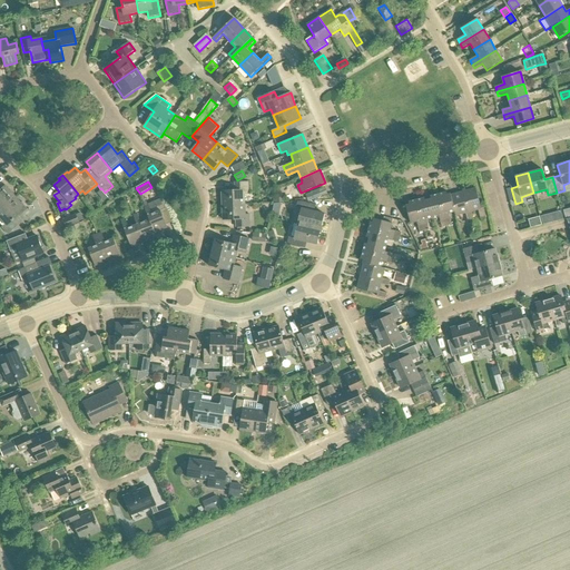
[(223,206),(245,205),(244,195),(248,195),(247,183),(235,183),(235,190),(222,190),(223,206)]
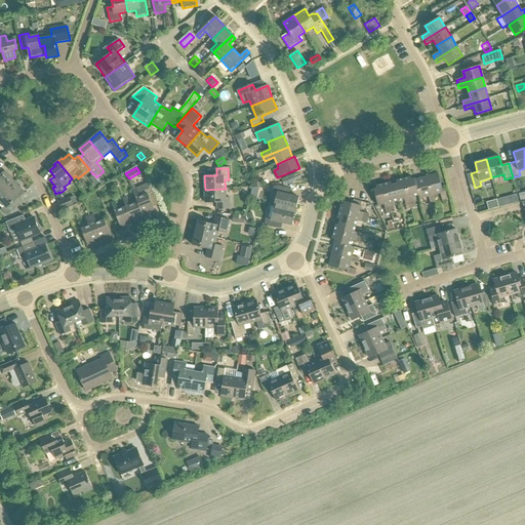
[(0,195),(14,182),(5,171),(0,175),(0,195)]
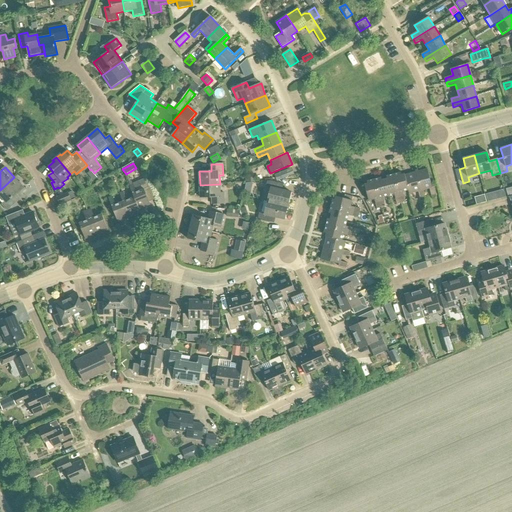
[(291,168),(275,175),(277,181),(294,175),(291,168)]
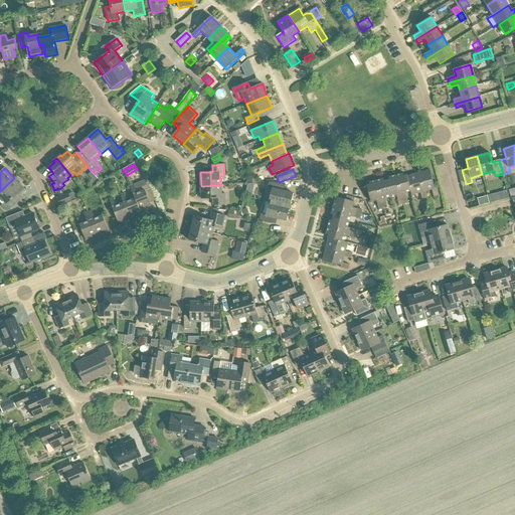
[(423,192),(425,191),(432,189),(434,197),(439,195),(437,187),(435,188),(430,170),(418,173),(423,192)]
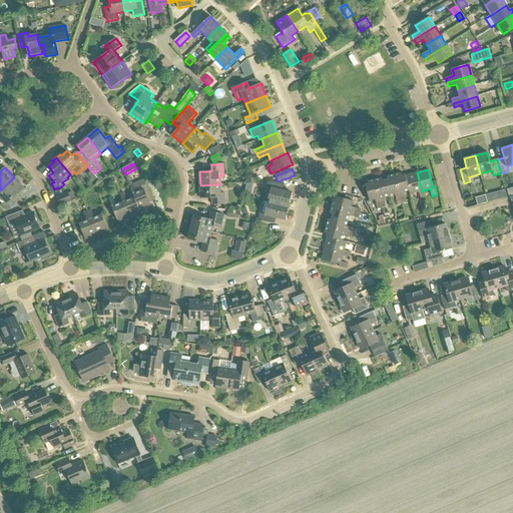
[(417,172),(406,175),(409,190),(410,194),(419,191),(421,199),(426,197),(424,190),(422,191),(417,172)]
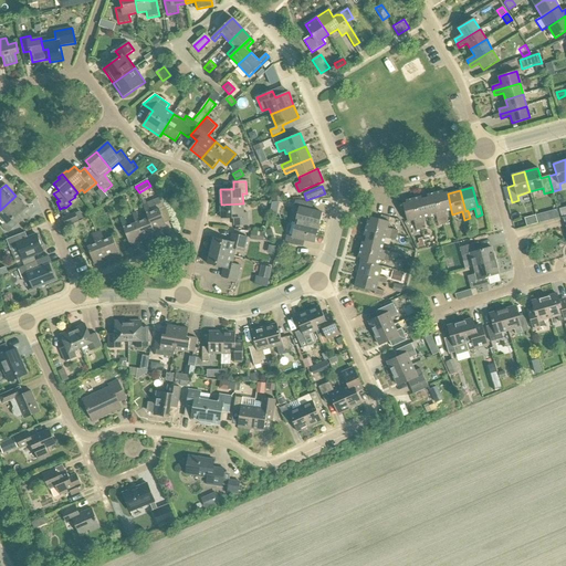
[(443,191),(436,194),(443,223),(448,222),(446,211),(451,210),(448,194),(447,192),(443,194),(443,191)]
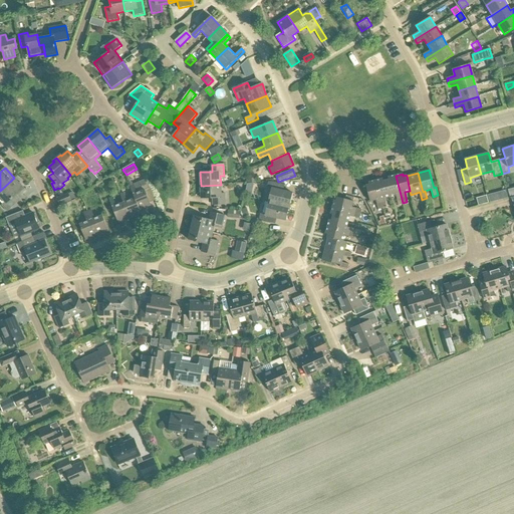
[(403,203),(396,176),(389,177),(389,180),(386,180),(390,196),(396,195),(398,205),(403,203)]
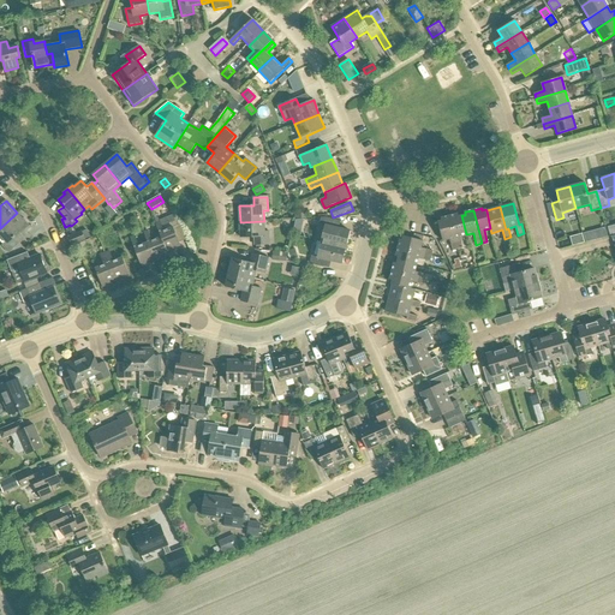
[(17,213),(0,228),(0,234),(6,242),(1,246),(9,254),(24,239),(19,233),(29,226),(17,213)]
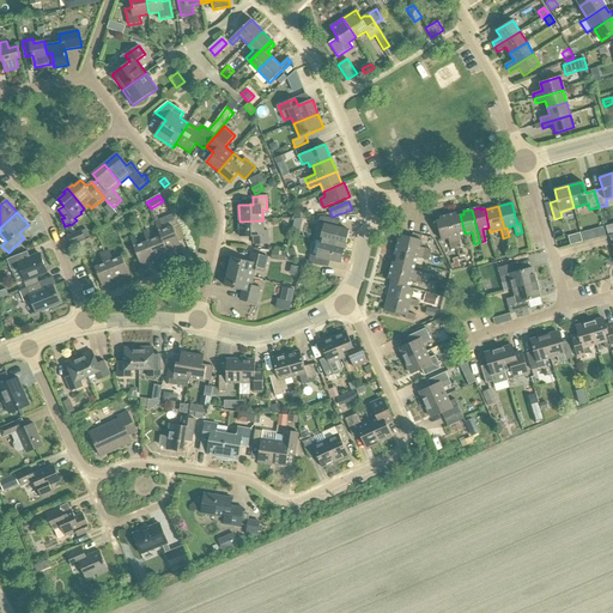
[(456,213),(448,216),(456,249),(461,247),(459,236),(465,234),(460,214),(457,216),(456,213)]
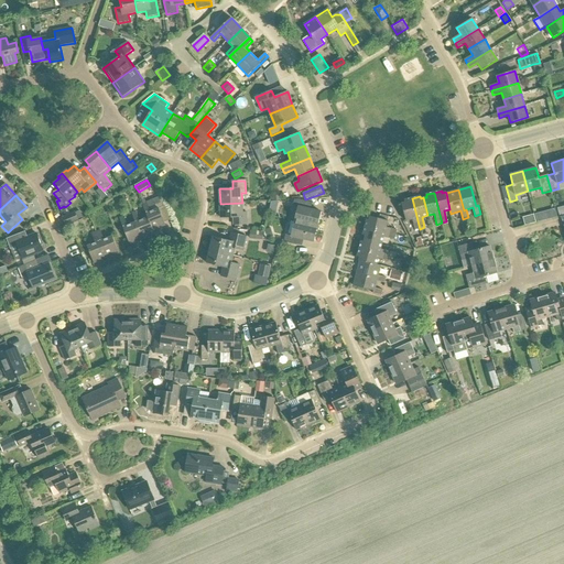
[(420,229),(412,198),(404,201),(405,203),(401,204),(405,220),(412,219),(415,230),(420,229)]
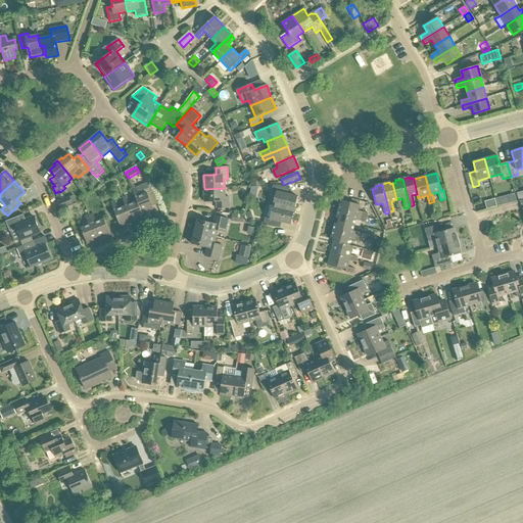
[(274,205),(294,210),(297,196),(288,194),(290,188),(277,185),(273,185),(272,191),(277,192),(274,205)]
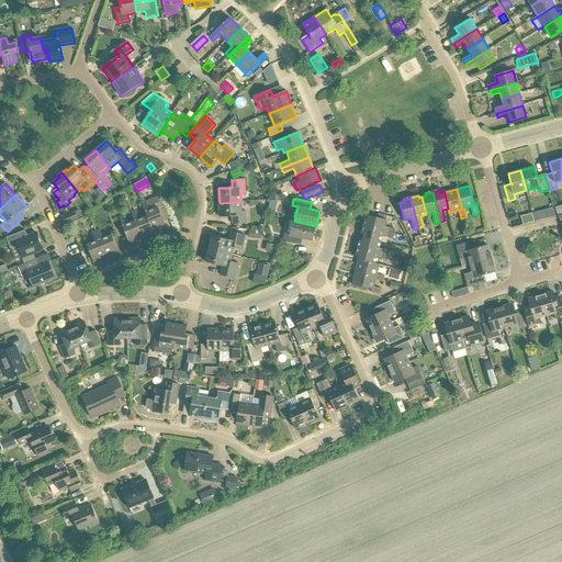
[(142,204),(147,216),(153,229),(165,225),(158,208),(149,211),(146,202),(142,204)]
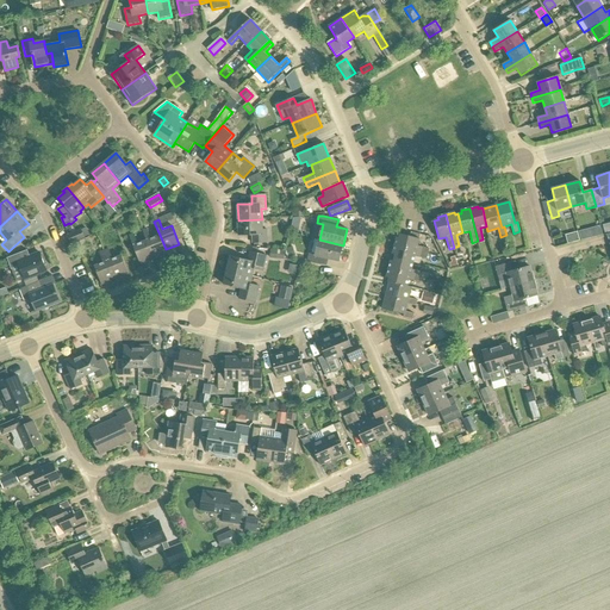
[(262,219),(238,221),(238,236),(253,235),(253,243),(267,243),(267,230),(262,230),(262,219)]
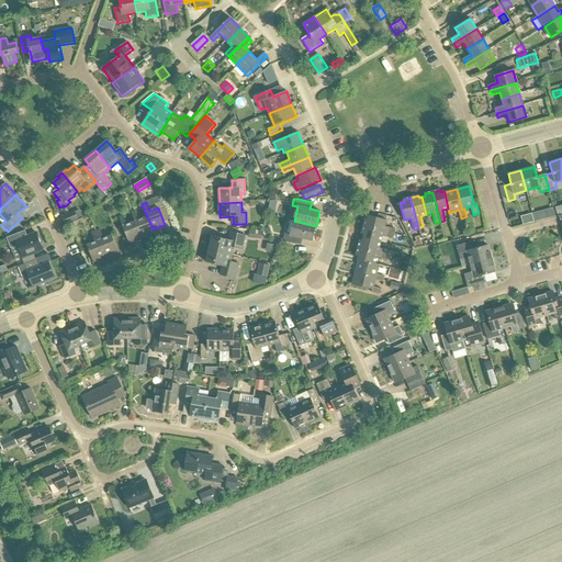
[(131,213),(135,222),(142,238),(155,234),(153,229),(147,216),(139,220),(135,211),(131,213)]
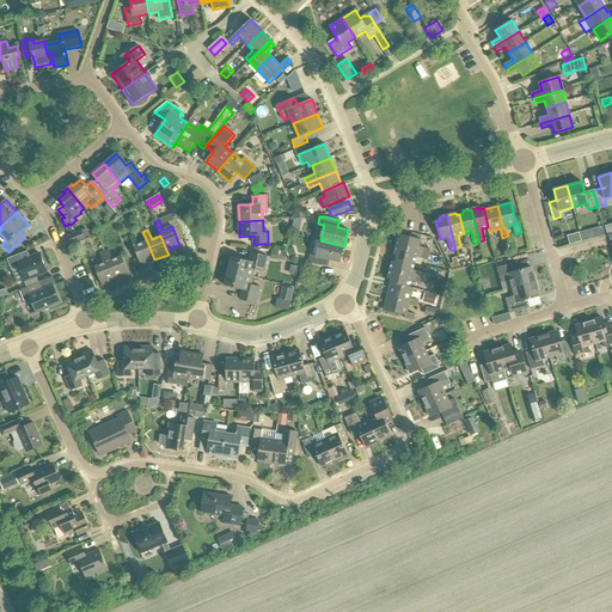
[(603,230),(581,234),(583,244),(605,238),(603,230)]
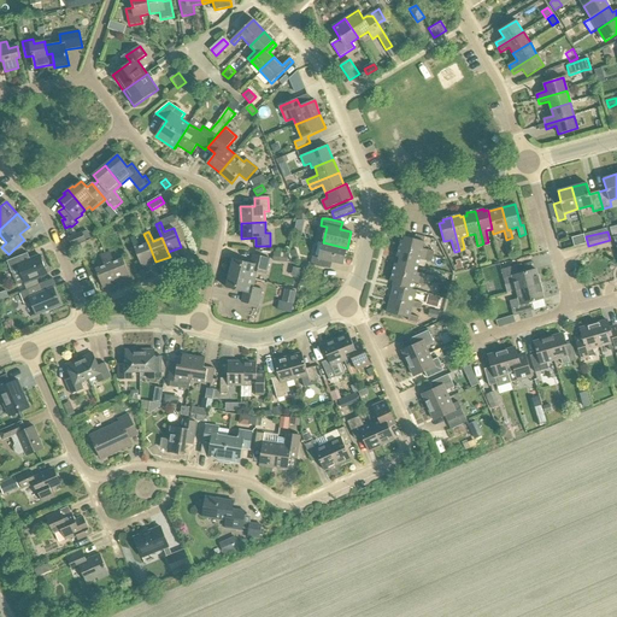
[(86,240),(83,233),(69,239),(71,246),(86,240)]
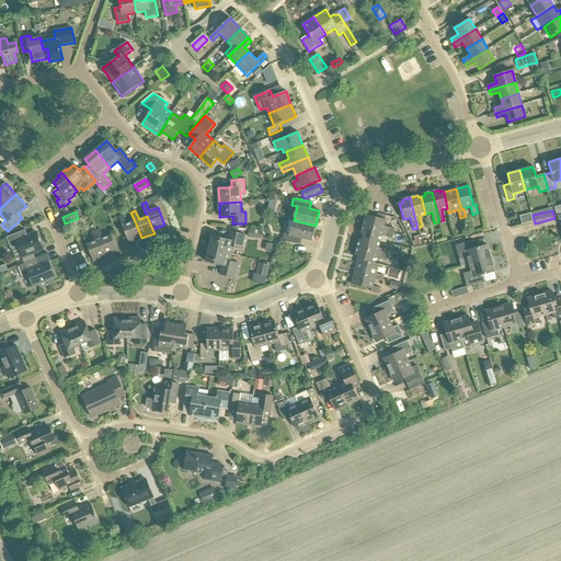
[(363,226),(393,233),(395,229),(384,226),(386,219),(385,219),(377,217),(368,215),(367,218),(365,218),(363,226)]
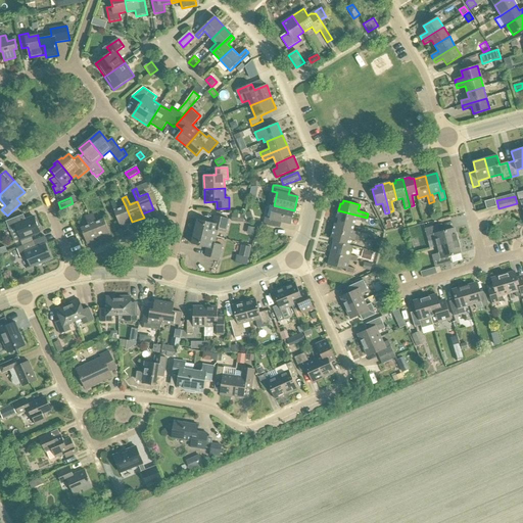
[(126,206),(117,209),(114,201),(110,202),(121,227),(132,222),(126,206)]
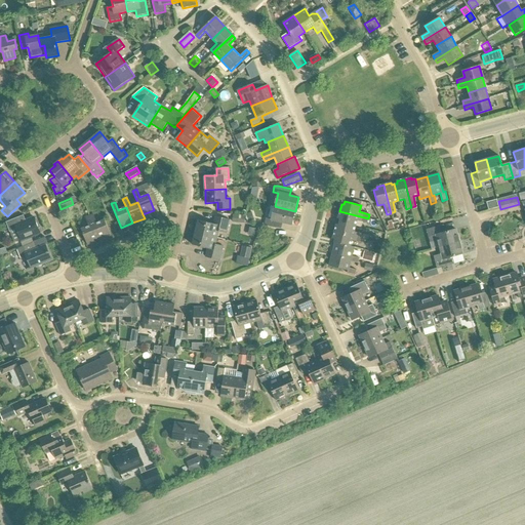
[(295,211),(275,206),(272,219),(267,218),(265,225),(281,229),(283,223),(291,225),(295,211)]
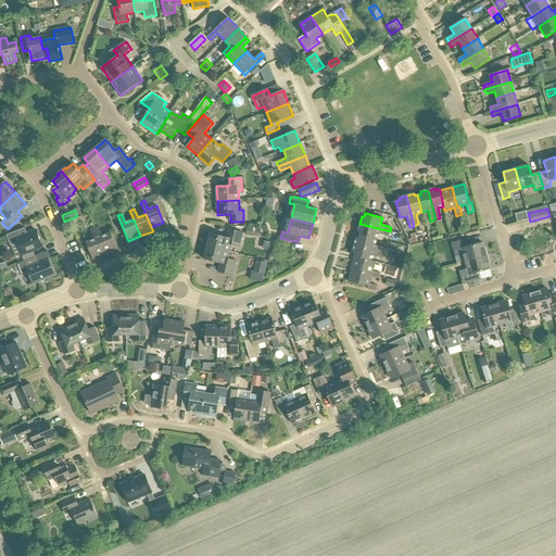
[(389,237),(390,231),(359,224),(357,231),(361,232),(359,235),(377,239),(378,234),(389,237)]
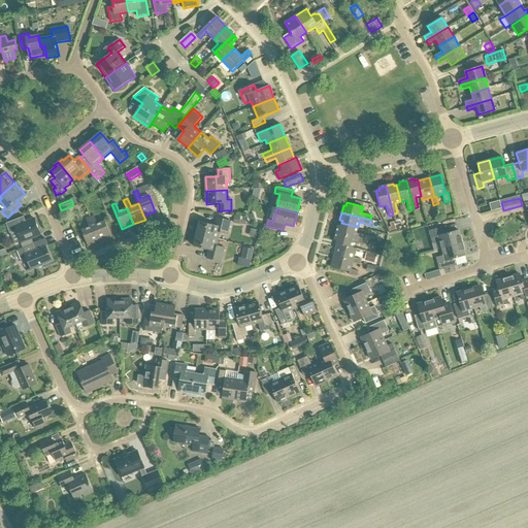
[(94,216),(90,218),(100,241),(111,237),(105,221),(97,224),(94,216)]
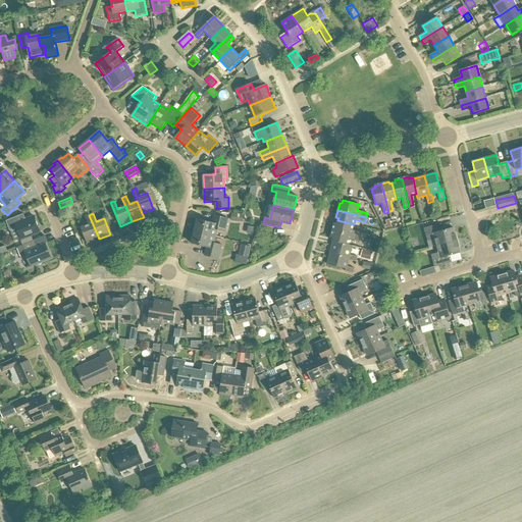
[(231,221),(244,222),(245,214),(231,213),(231,221)]
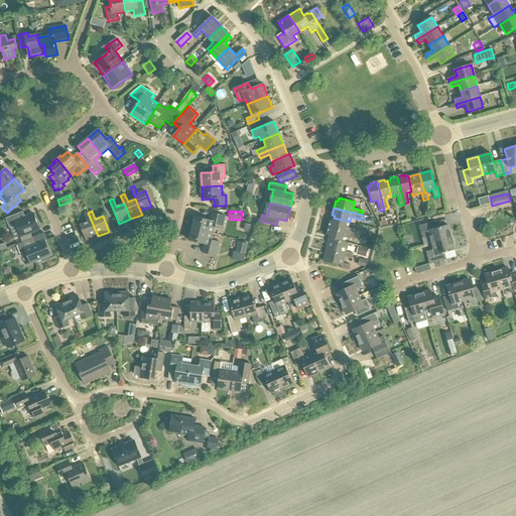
[(6,219),(10,228),(14,239),(20,236),(39,229),(33,214),(25,218),(23,212),(6,219)]
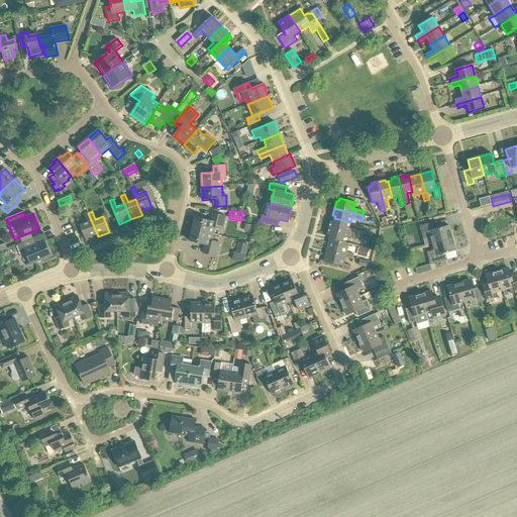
[(98,236),(88,213),(84,214),(88,222),(80,225),(86,241),(98,236)]
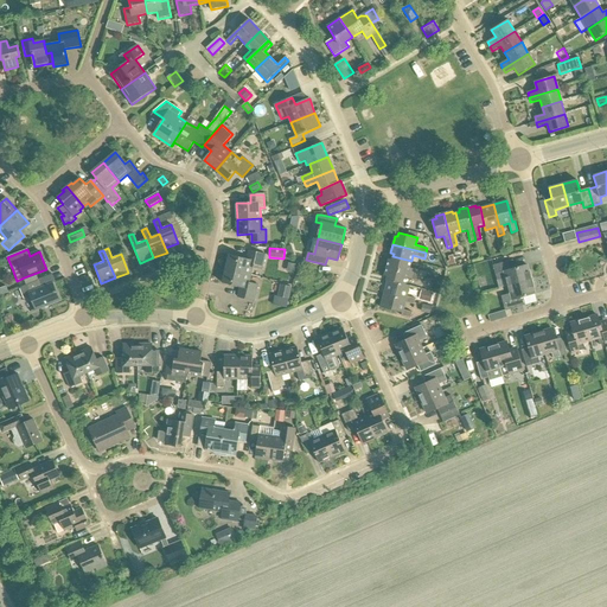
[(225,269),(251,275),(253,267),(262,269),(266,255),(249,251),(248,260),(229,255),(225,269)]
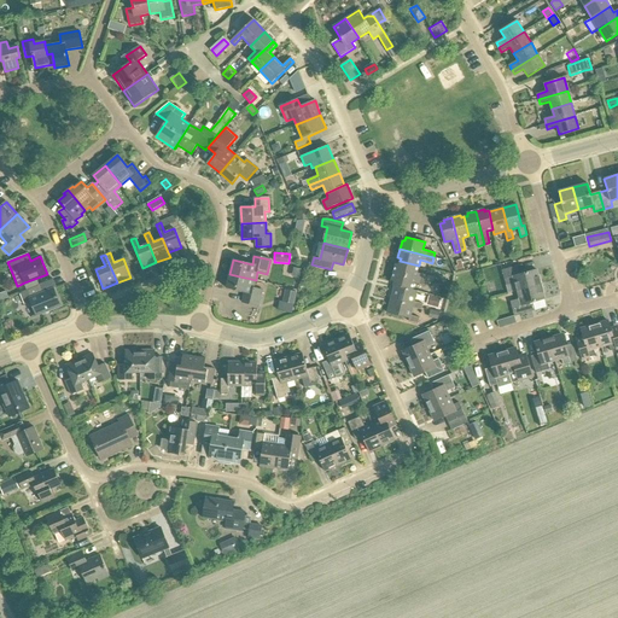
[(417,273),(419,266),(400,261),(398,264),(396,264),(394,273),(427,281),(429,275),(417,273)]
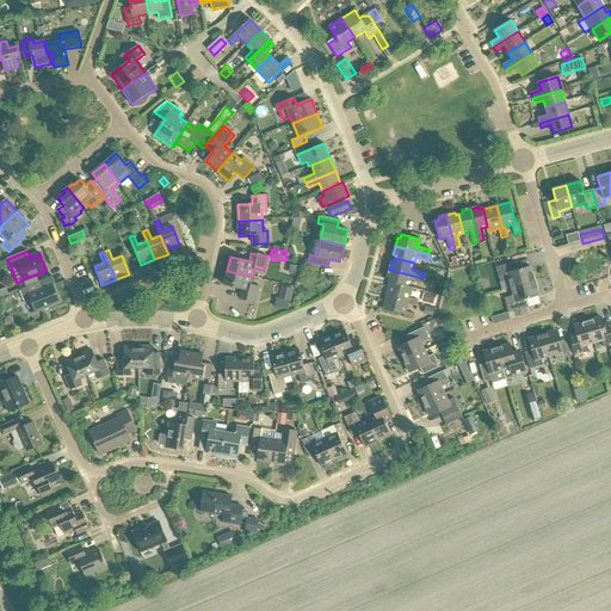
[(508,279),(511,288),(535,282),(531,267),(516,271),(513,263),(497,267),(500,282),(508,279)]
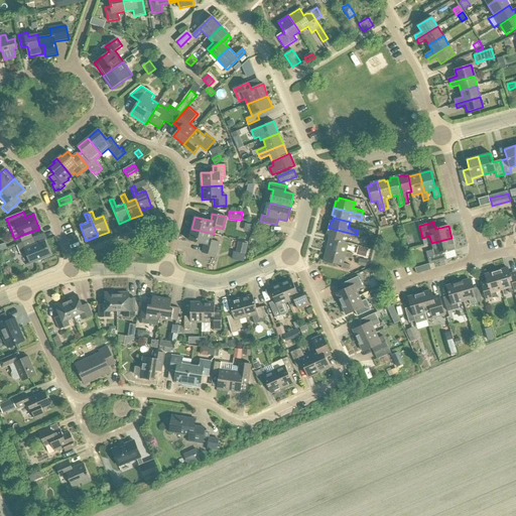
[(329,238),(330,239),(345,242),(346,237),(356,239),(357,235),(329,228),(327,235),(330,235),(329,238)]
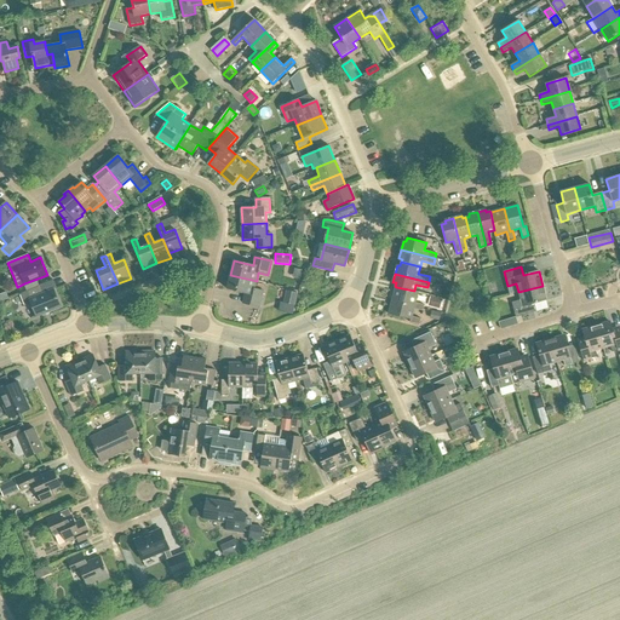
[(254,288),(257,281),(230,275),(227,288),(246,293),(244,304),(259,308),(264,291),(254,288)]
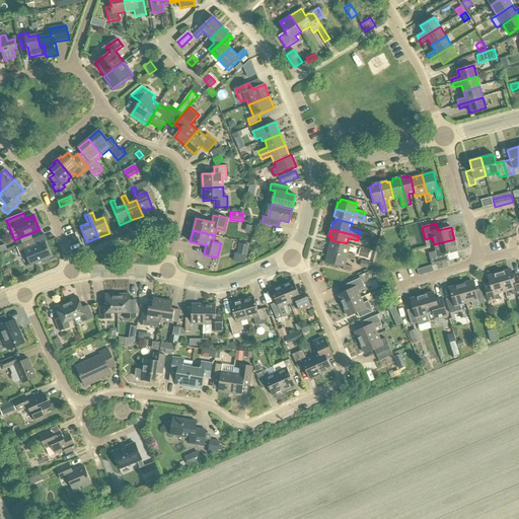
[(36,245),(33,239),(16,246),(21,256),(26,254),(31,266),(51,257),(45,242),(36,245)]
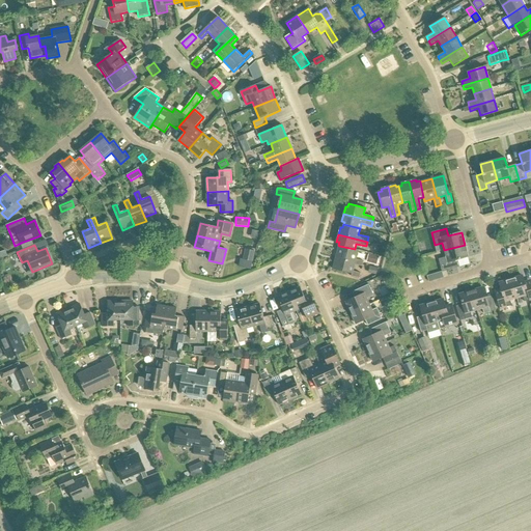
[(465,245),(444,250),(446,257),(439,259),(442,272),(456,268),(455,260),(468,257),(465,245)]
